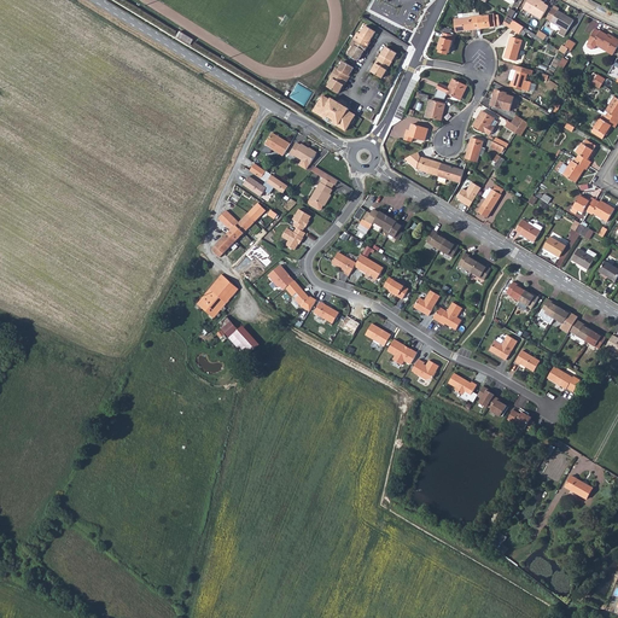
[(541,18),(548,6),(544,4),(540,0),(528,0),(523,9),(541,18)]
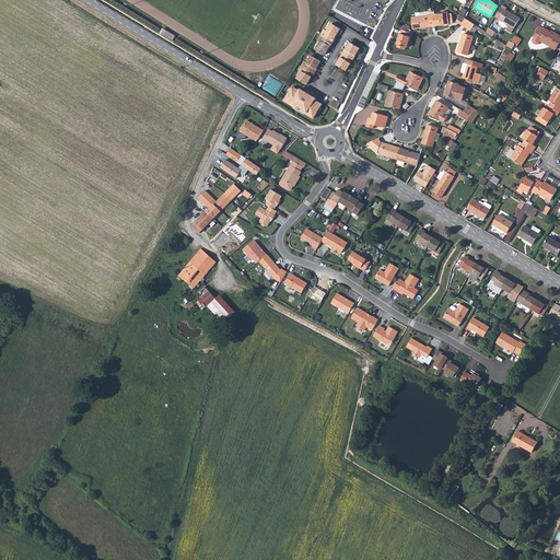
[(500,16),(499,20),(510,26),(508,31),(512,33),(521,18),(504,9),(505,8),(502,4),(497,14),(500,16)]
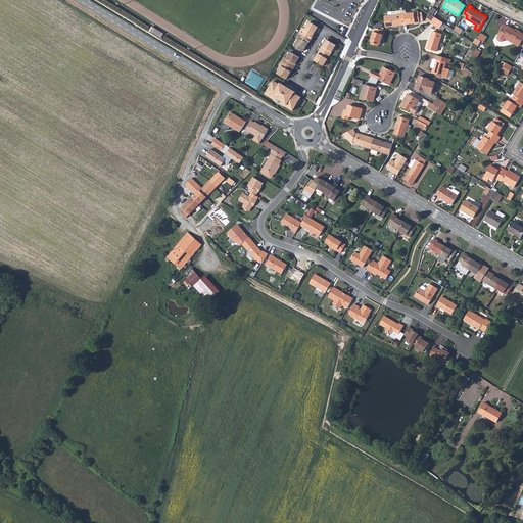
[(402,15),(403,26),(421,25),(421,22),(424,21),(423,14),(419,14),(419,13),(402,15)]
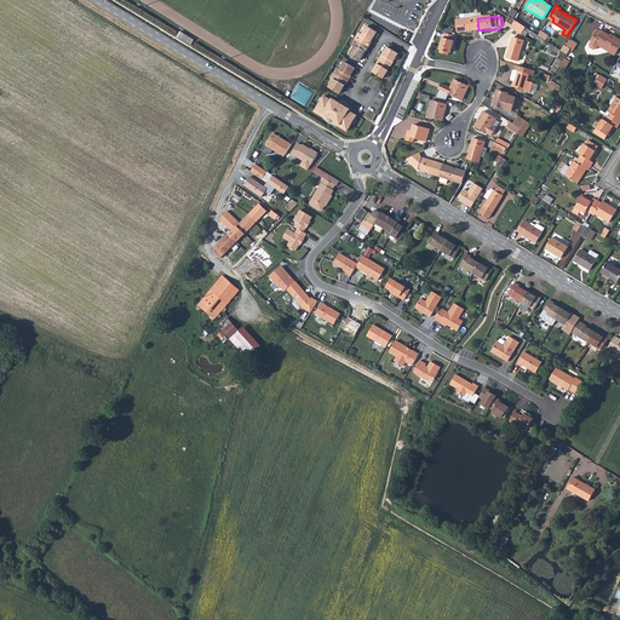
[(505,23),(510,26),(516,21),(514,18),(509,16),(505,23)]
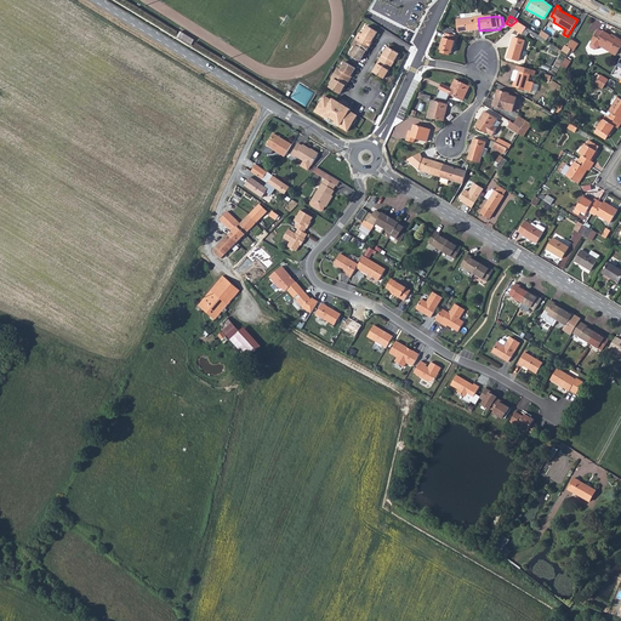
[(460,33),(479,30),(478,18),(468,20),(459,22),(460,33)]
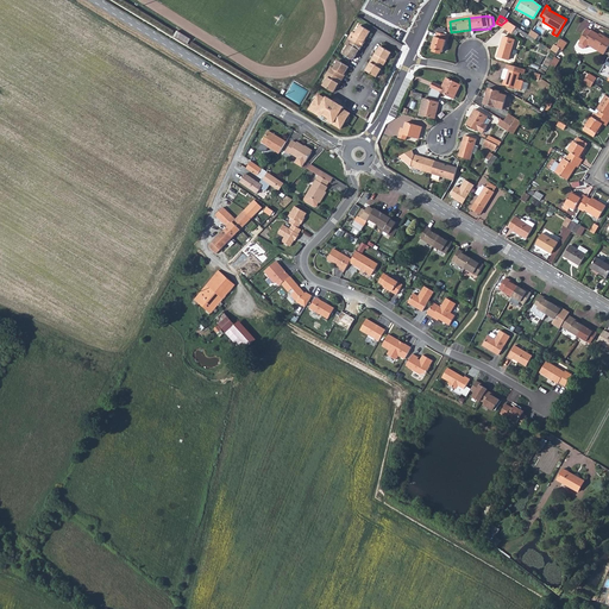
[(507,20),(501,25),(512,32),(515,26),(507,20)]
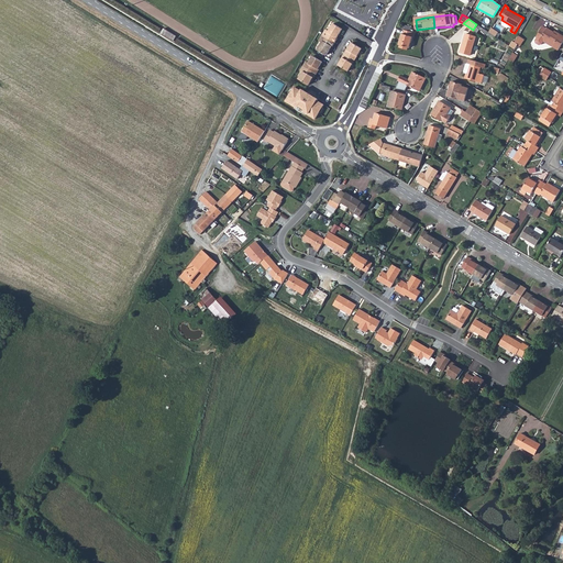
[(544,22),(540,20),(538,24),(534,31),(534,32),(532,34),(533,37),(537,40),(540,39),(542,35),(552,41),(551,43),(558,46),(562,36),(562,31),(558,29),(558,30),(553,28),(553,26),(550,24),(545,22),(544,22)]
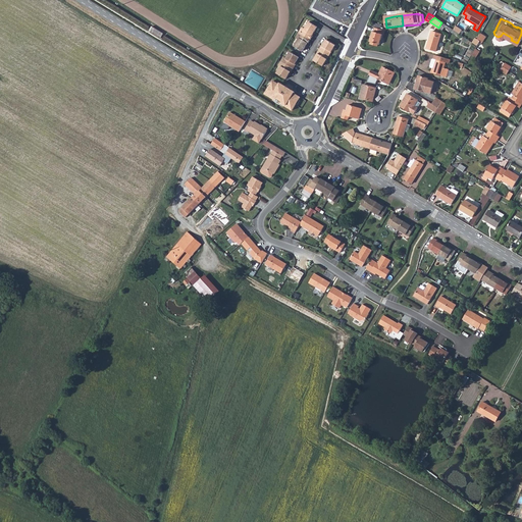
[(319,23),(311,19),(306,27),(304,24),(298,35),(300,37),(296,44),(304,49),(309,40),(310,41),(319,23)]
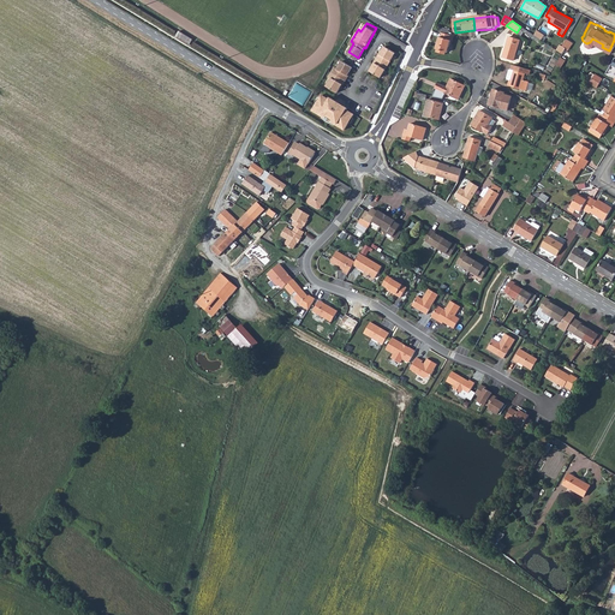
[(193,37),(180,30),(175,36),(190,45),(193,37)]
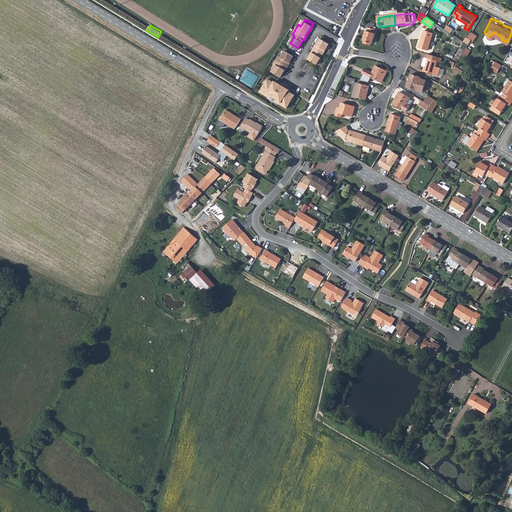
[(375,33),(375,30),(374,29),(368,28),(367,31),(366,31),(365,39),(366,40),(365,44),(373,46),(374,42),(375,42),(376,33),(375,33)]
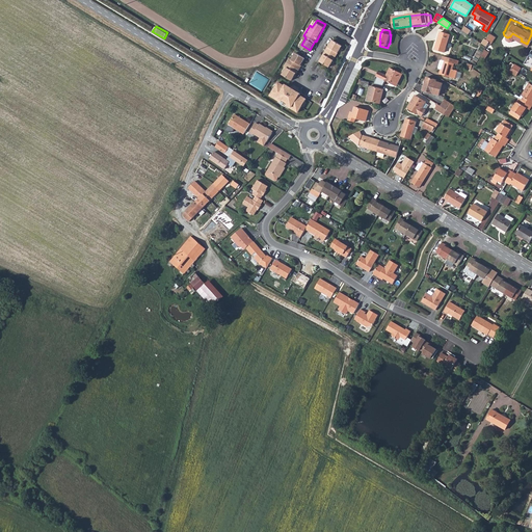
[(446,52),(451,34),(441,31),(435,49),(446,52)]
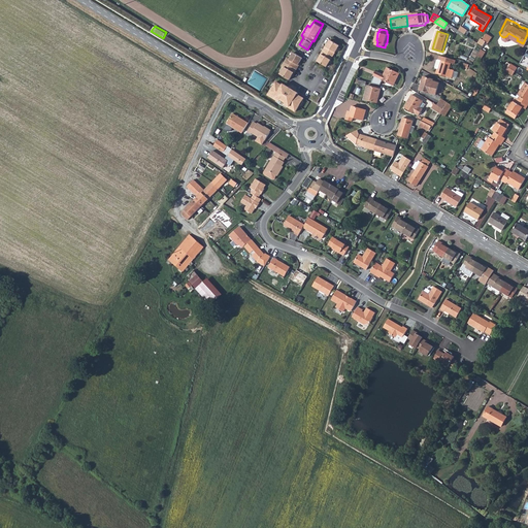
[(493,37),(486,33),(484,37),(490,41),(493,37)]
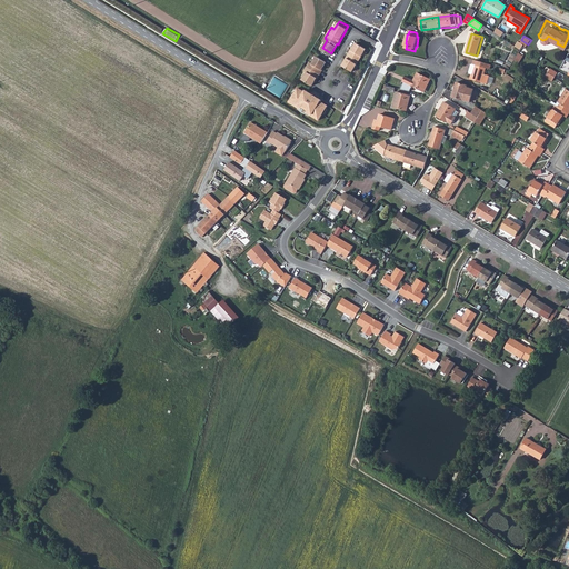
[(368,47),(358,40),(353,48),(352,47),(348,56),(343,63),(353,69),(358,62),(368,47)]
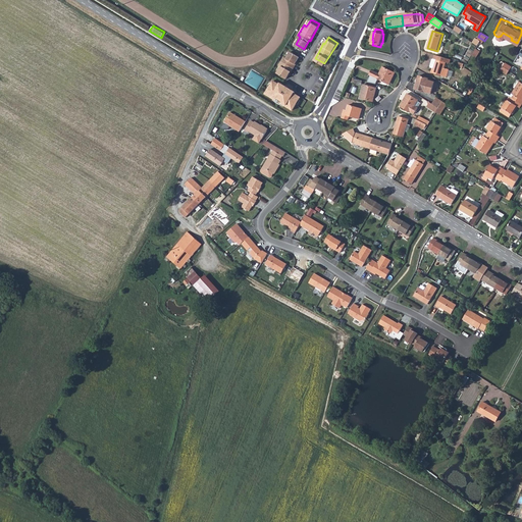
[(278,70),(288,76),(292,69),(293,69),(301,54),(292,49),(288,56),(285,54),(279,63),(282,64),(278,70)]
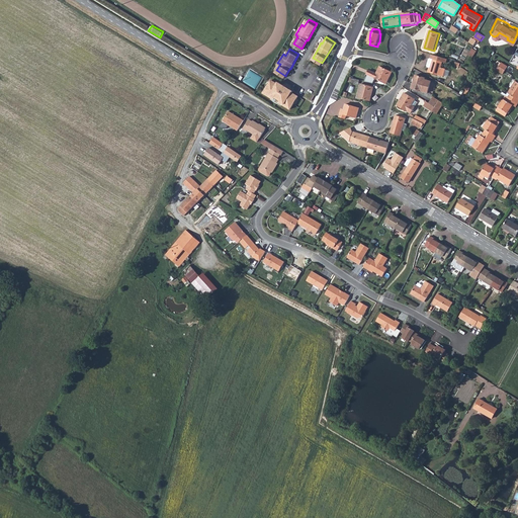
[(448,59),(432,54),(431,59),(433,59),(431,69),(429,68),(428,72),(445,77),(447,69),(442,68),(443,62),(447,63),(448,59)]
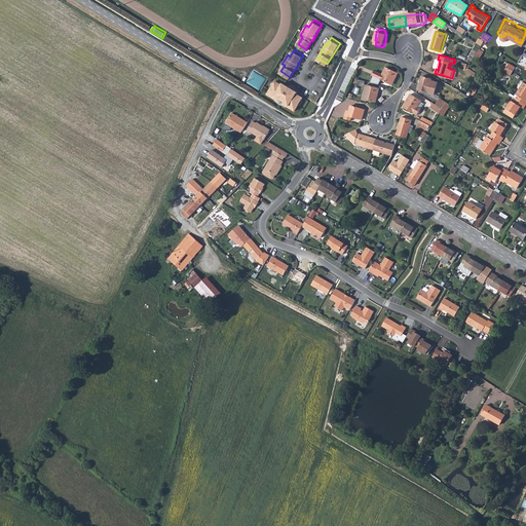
[(513,66),(519,70),(522,66),(515,62),(513,66)]
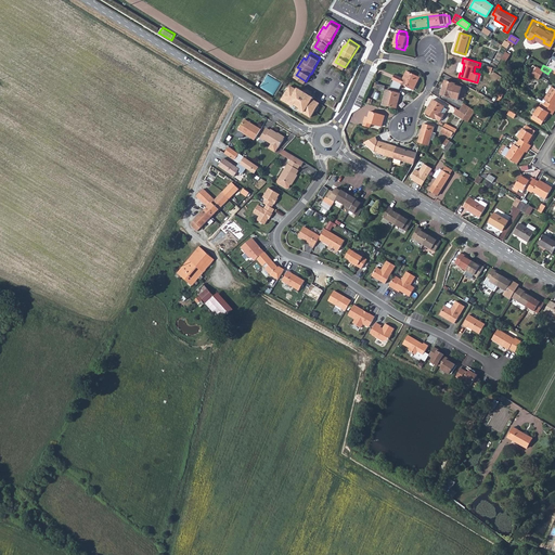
[(404,76),(395,72),(392,78),(414,86),(420,73),(408,68),(404,76)]
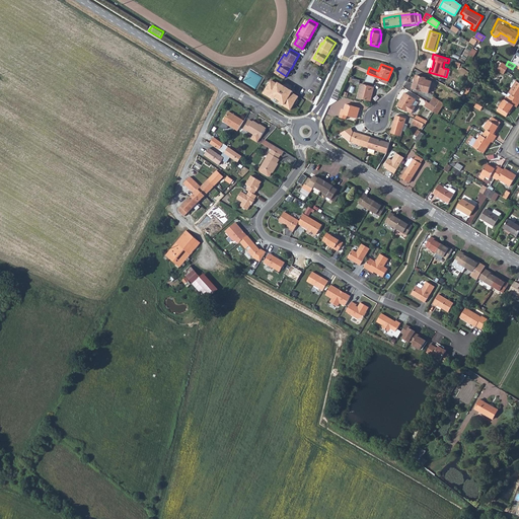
[(413,86),(429,89),(431,76),(416,73),(413,86)]
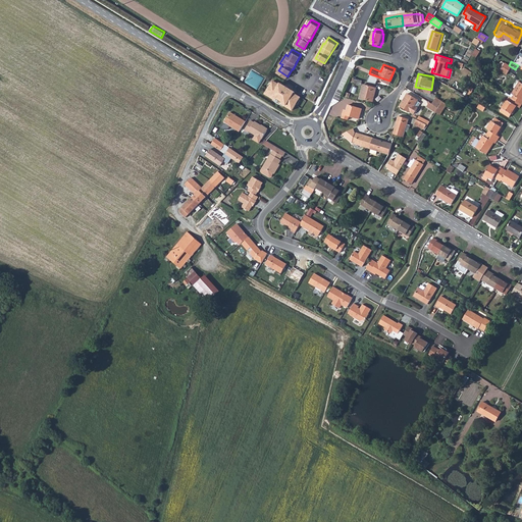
[(512,93),(521,99),(521,98),(521,95),(521,94),(521,79),(519,76),(512,89),(514,90),(512,93)]
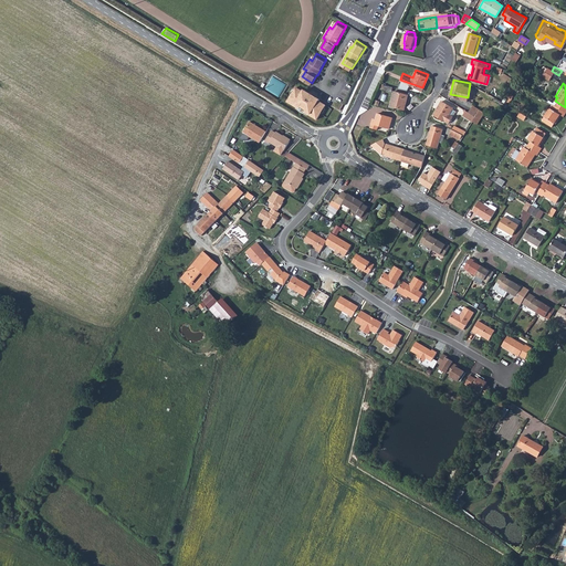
[(304,91),(297,86),(289,101),(318,118),(326,104),(320,100),(321,98),(305,88),(304,91)]
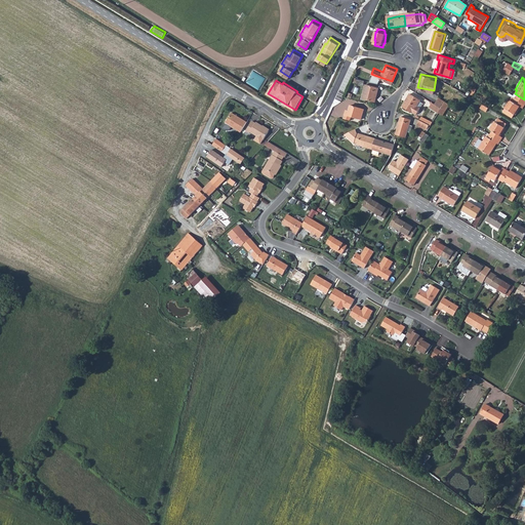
[(360,94),(373,97),(377,84),(363,81),(360,94)]
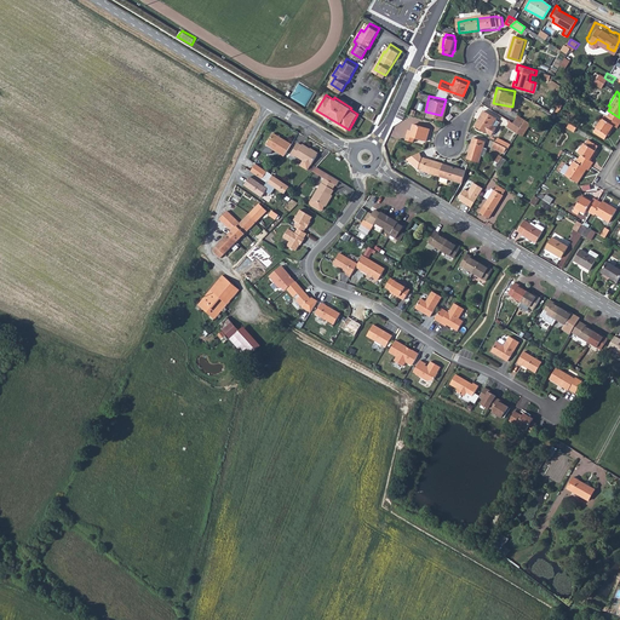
[(492,131),(499,119),(494,115),(495,114),(483,108),(475,122),(492,131)]
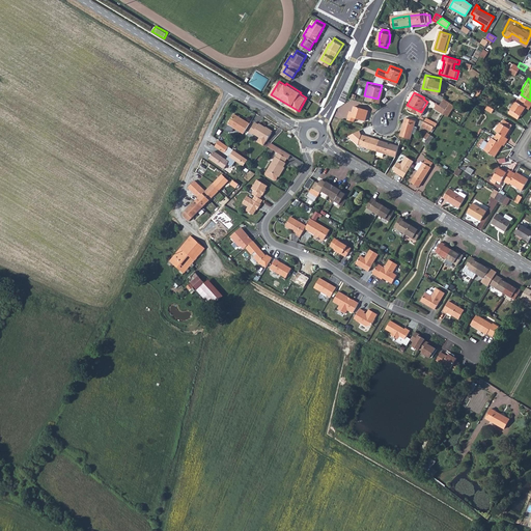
[(528,104),(530,101),(521,94),(519,98),(515,95),(507,111),(518,116),(526,102),(528,104)]
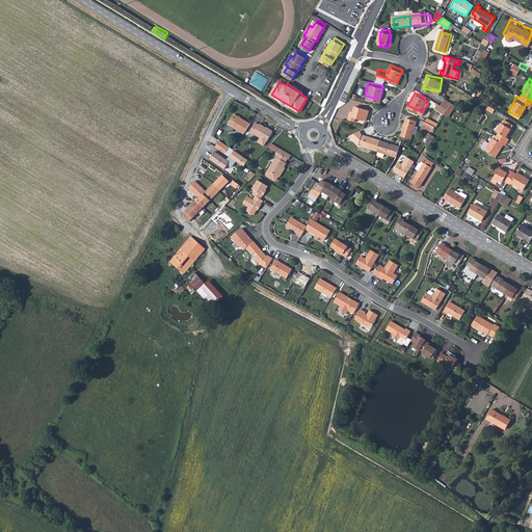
[(444,109),(449,112),(455,101),(450,98),(449,101),(443,97),(440,102),(446,105),(444,109)]
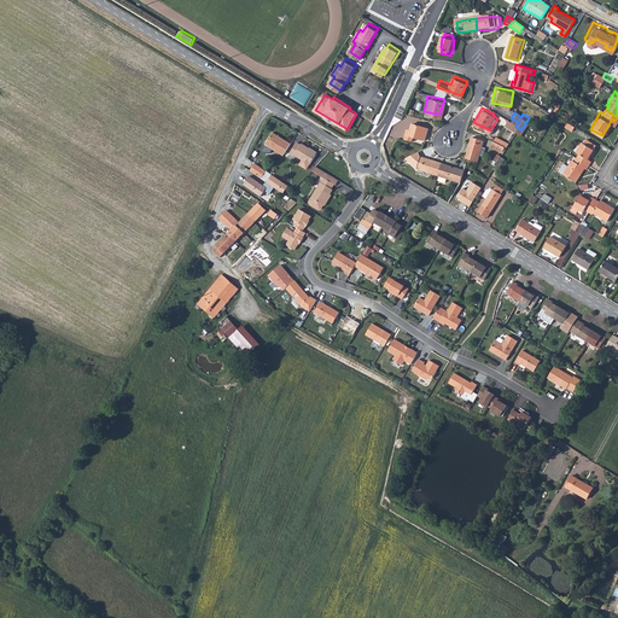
[(505,121),(516,127),(518,122),(511,118),(507,116),(505,121)]
